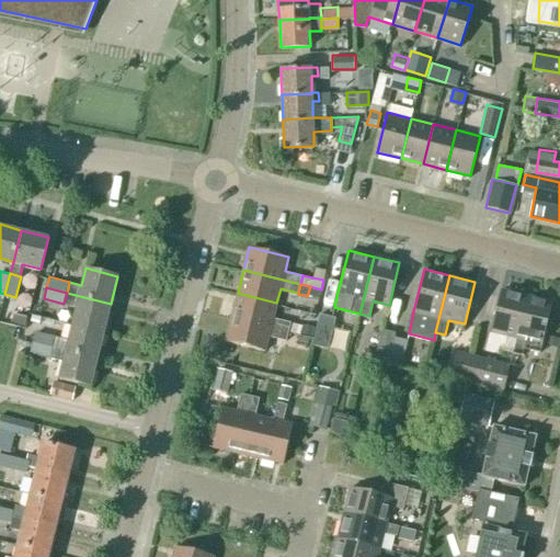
[(513,351),(527,294),(502,288),(491,330),(506,333),(503,349),(513,351)]
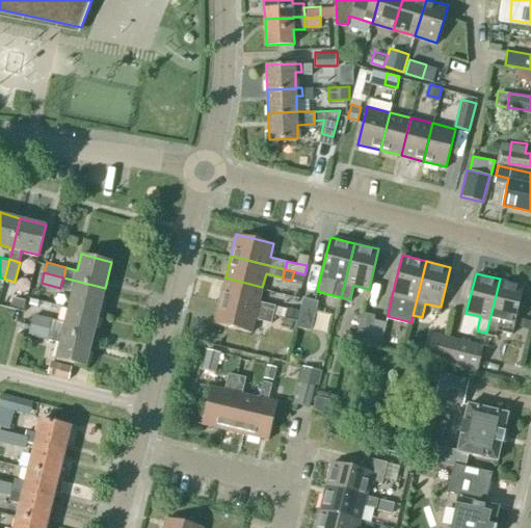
[(63,278),(60,287),(73,290),(69,306),(99,313),(105,288),(63,278)]
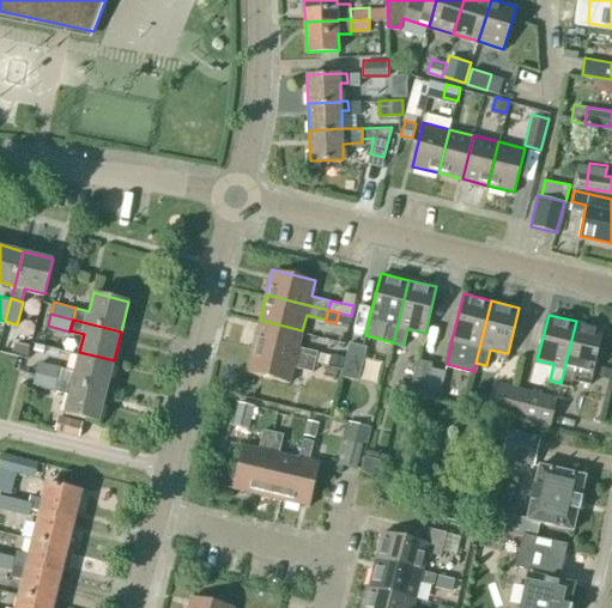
[(302,330),(260,320),(253,345),(315,360),(317,351),(298,346),(302,330)]
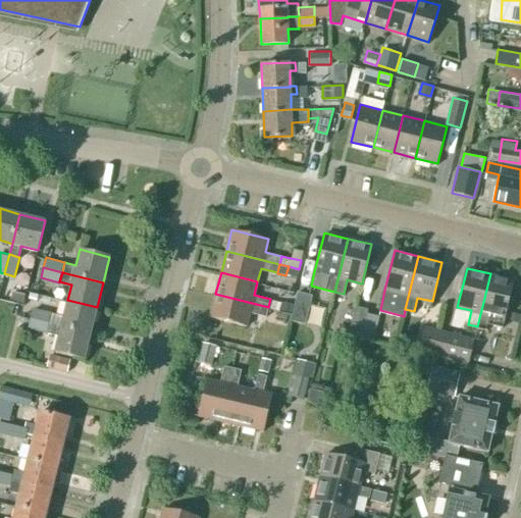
[(490,273),(477,326),(486,329),(487,323),(502,327),(514,279),(490,273)]
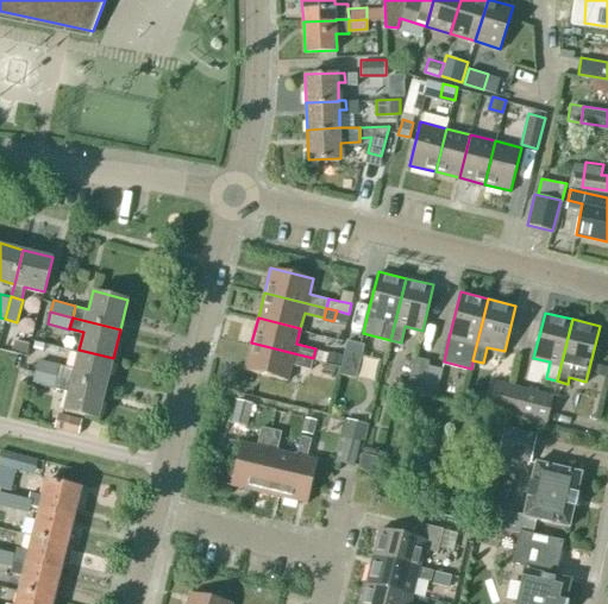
[(13,339),(11,347),(26,351),(29,343),(13,339)]
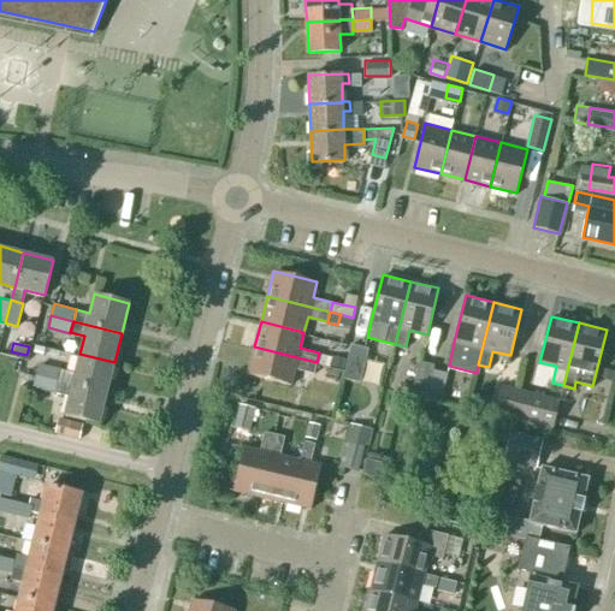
[(352,343),(343,377),(361,381),(368,348),(352,343)]
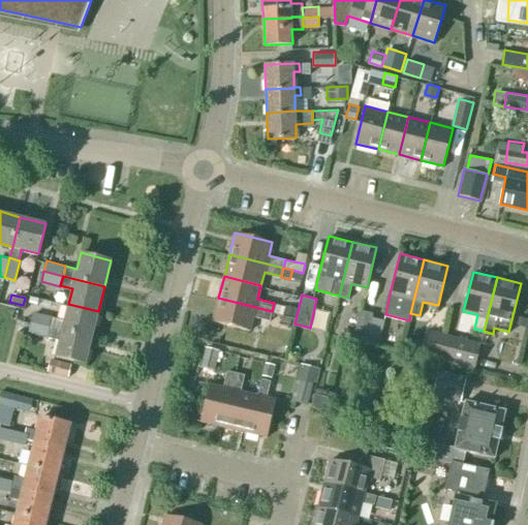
[(253,315),(270,319),(272,311),(218,298),(213,320),(250,330),(253,315)]
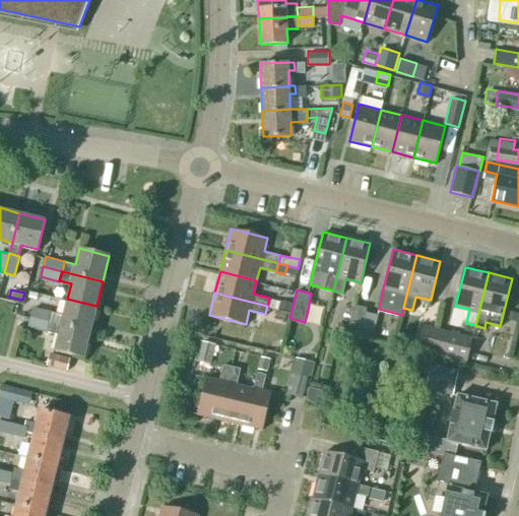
[(270,298),(268,306),(278,309),(280,300),(270,298)]
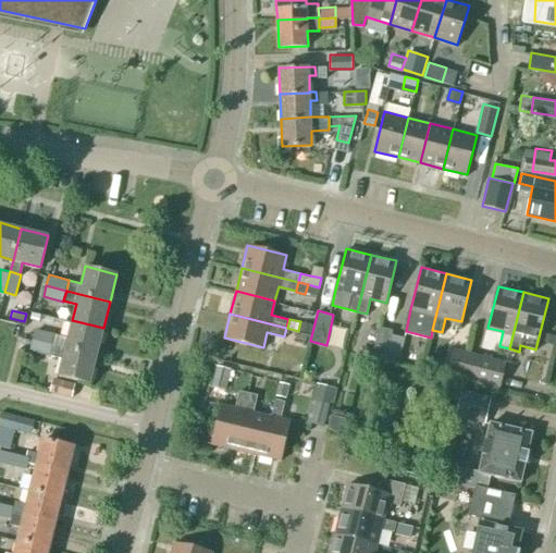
[(103,328),(72,320),(68,336),(56,334),(53,344),(97,355),(103,328)]
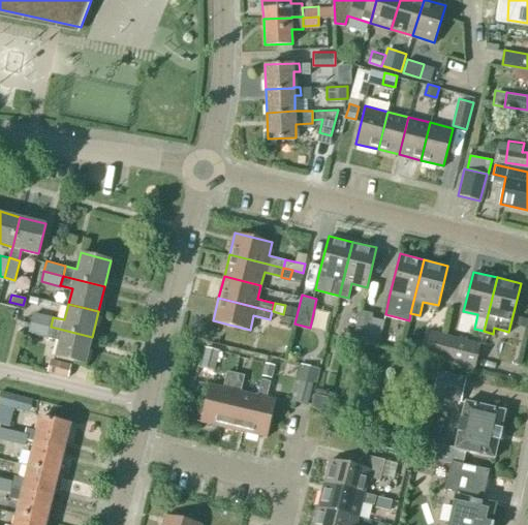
[(286,304),(284,312),(293,314),(296,306),(286,304)]
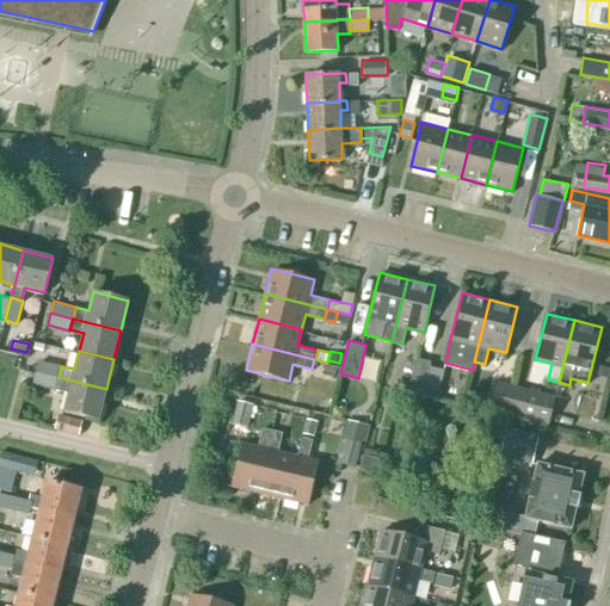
[(430,364),(431,359),(417,356),(410,384),(424,388),(430,364)]
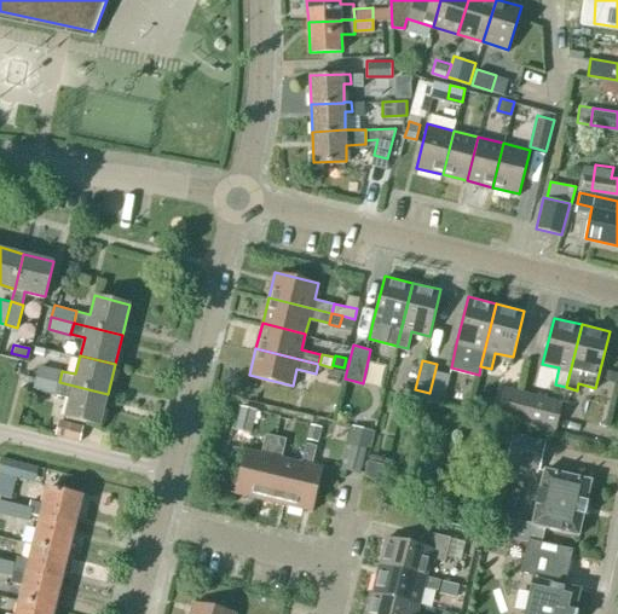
[(39,364),(36,376),(59,382),(62,371),(62,370),(39,364)]
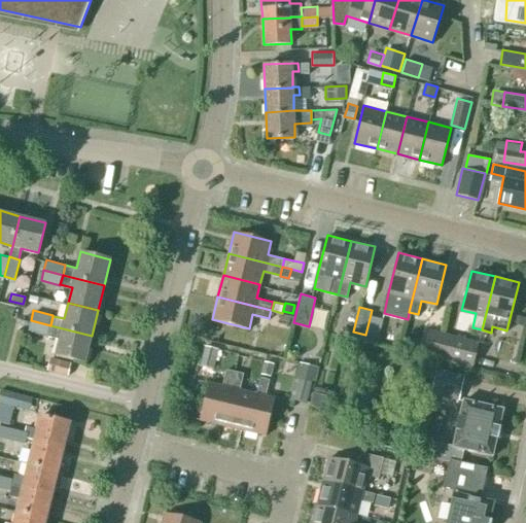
[(383,317),(371,314),(365,335),(364,340),(377,343),(383,317)]
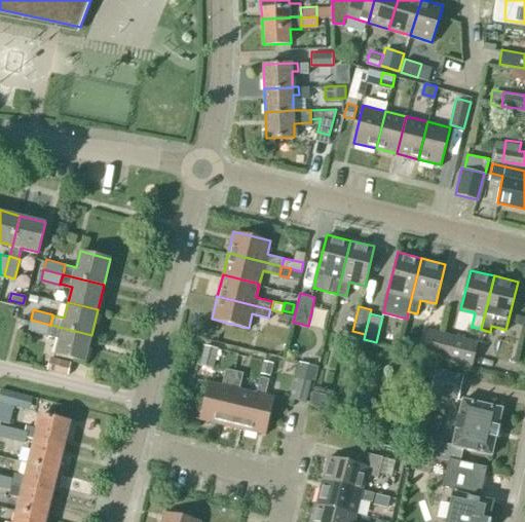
[(516,313),(514,321),(522,323),(523,315),(516,313)]
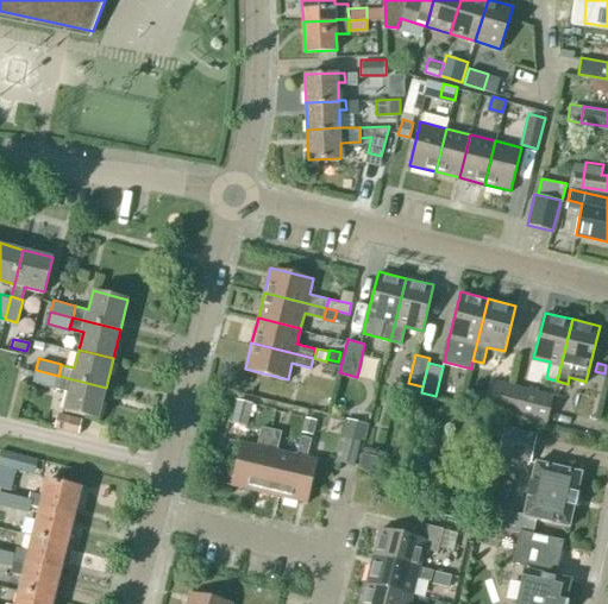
[(55,387),(58,376),(36,370),(33,382),(55,388),(55,387)]
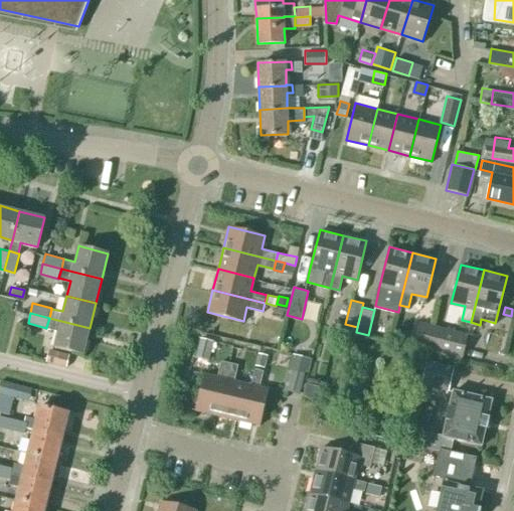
[(49,318),(46,327),(58,330),(54,346),(83,353),(90,328),(49,318)]
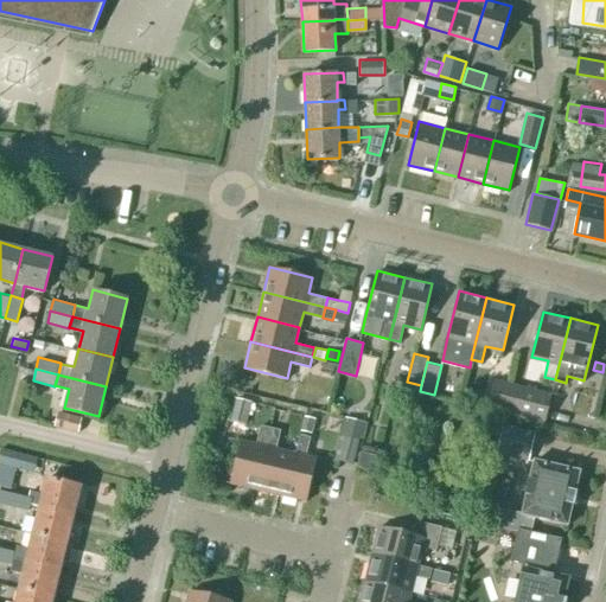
[(503,411),(510,383),(495,379),(488,408),(503,411)]
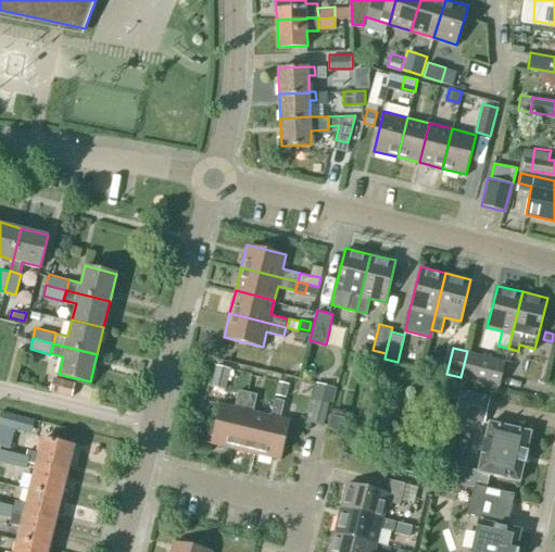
[(474,380),(480,354),(467,351),(461,377),(474,380)]
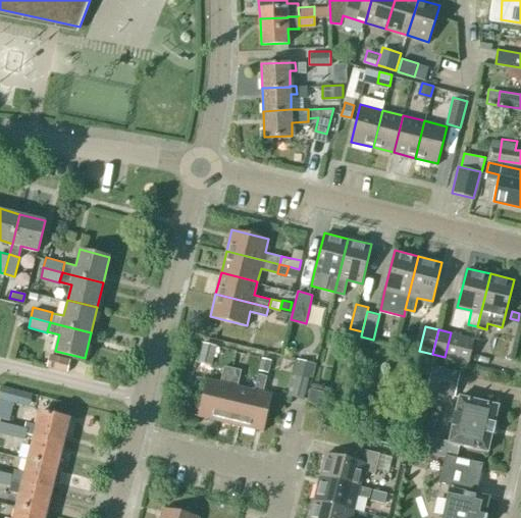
[(401,331),(399,341),(411,344),(413,334),(401,331)]
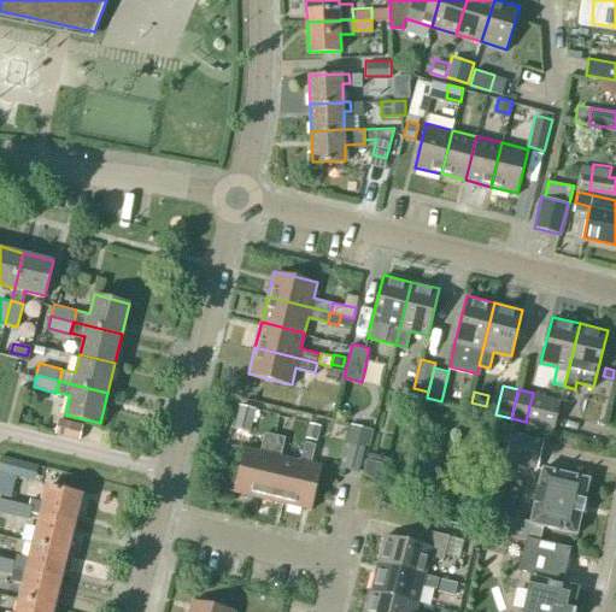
[(533,393),(526,422),(553,429),(561,399),(533,393)]
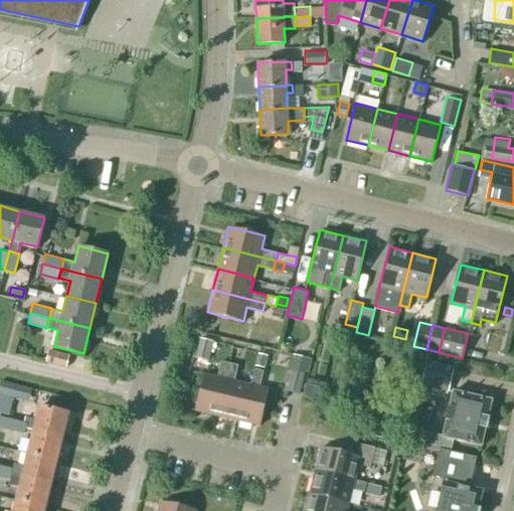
[(208,359),(213,339),(198,335),(193,356),(208,359)]
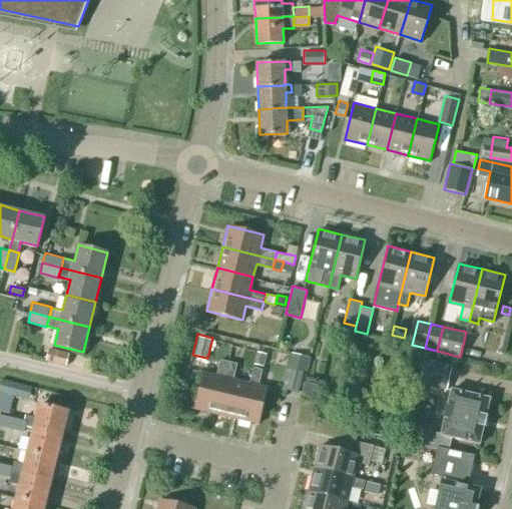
[(66,364),(69,350),(48,346),(45,360),(66,364)]
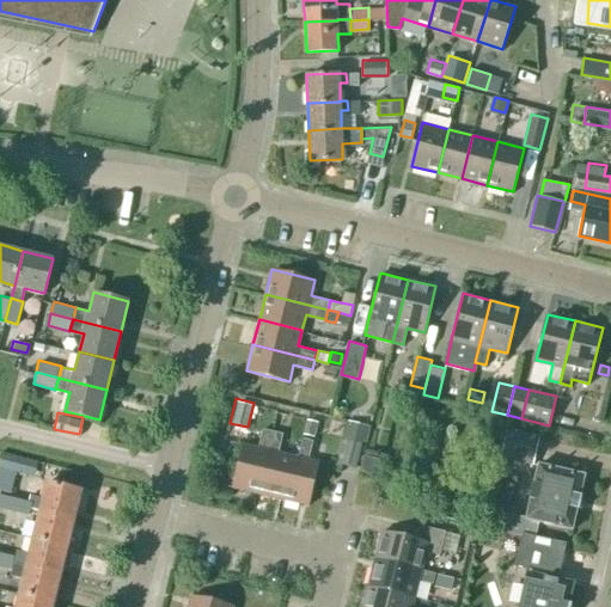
[(306,418),(304,433),(315,435),(317,421),(306,418)]
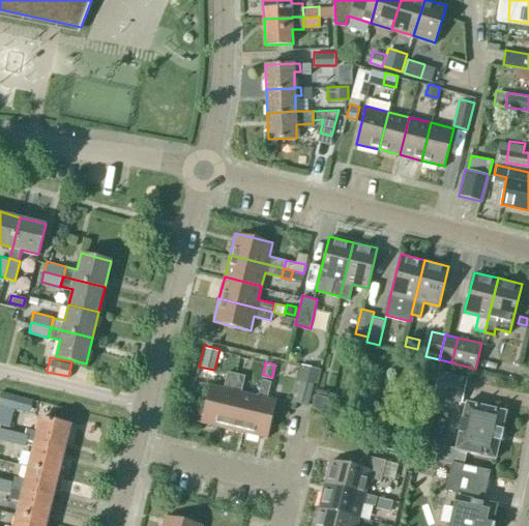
[(462,401),(468,376),(440,369),(434,395),(462,401)]
